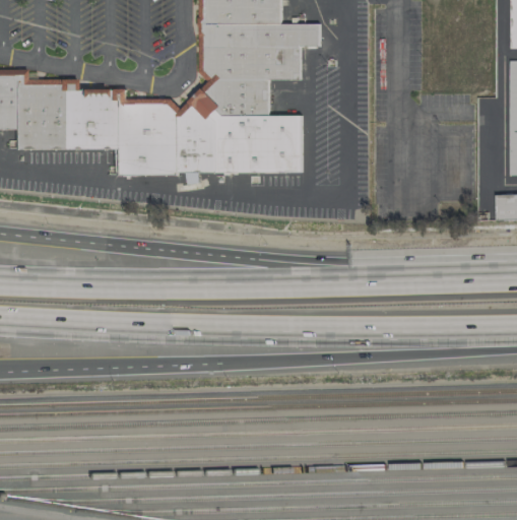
[(282,0),(282,23),(207,22),(207,0),(282,0)]
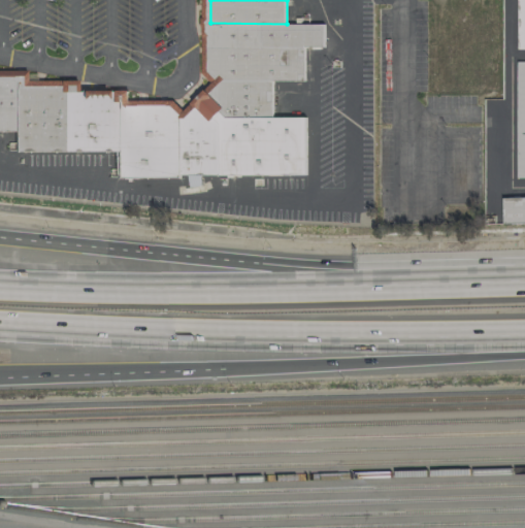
[(210,23),(209,70),(219,78),(221,84),(211,94),(228,117),(273,117),(273,79),(306,80),(306,45),(326,46),(326,25),(287,24),(210,23)]
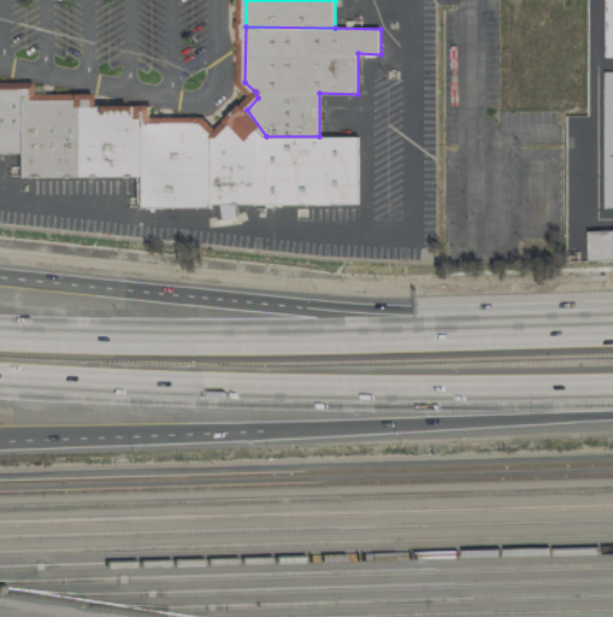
[(0,152),(19,153),(19,95),(15,90),(15,88),(0,88),(0,152)]
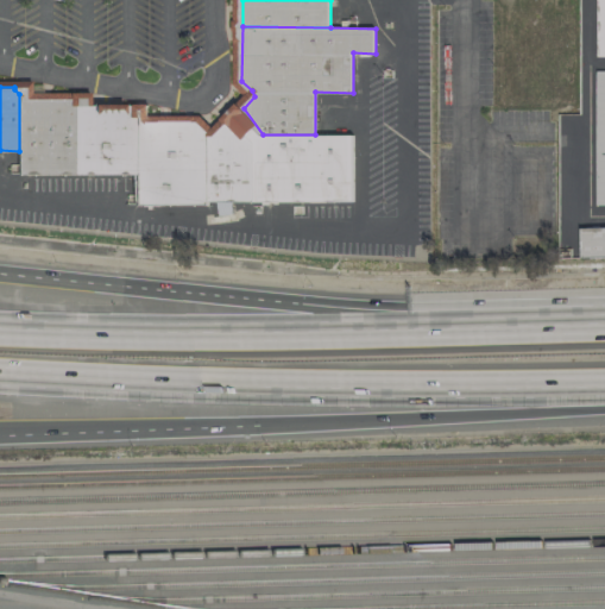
[(71,99),(27,99),(27,88),(14,87),(14,89),(19,94),(19,151),(19,174),(75,174),(76,106),(71,106),(71,99)]
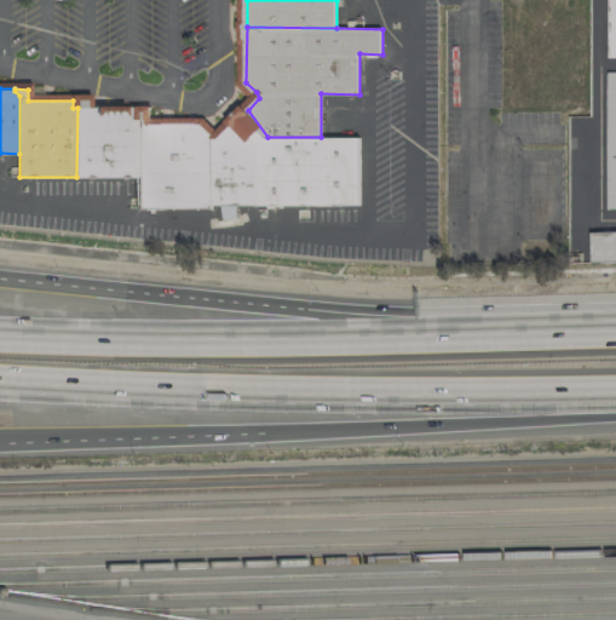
[(138,177),(76,177),(78,108),(73,108),(73,101),(72,95),(92,95),(92,107),(132,107),(132,119),(138,119),(138,177)]
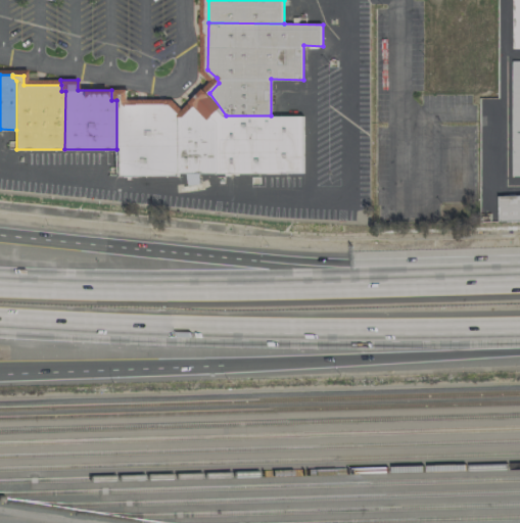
[(304,116),(271,115),(226,115),(209,93),(205,89),(191,102),(209,121),(214,116),(219,122),(220,173),(304,174),(304,116)]
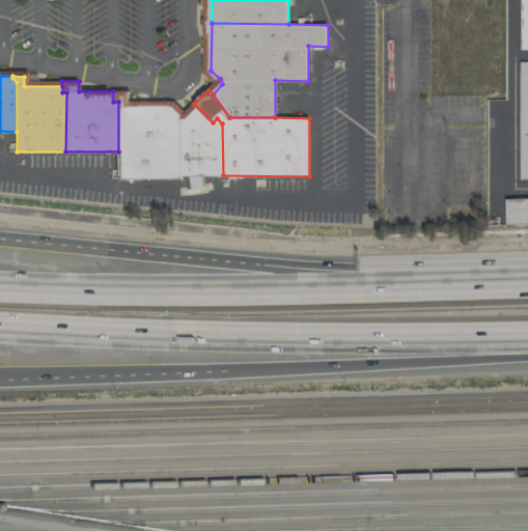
[(184,116),(173,106),(131,106),(131,91),(113,91),(113,102),(118,102),(118,151),(118,179),(183,179),(184,175),(184,116)]
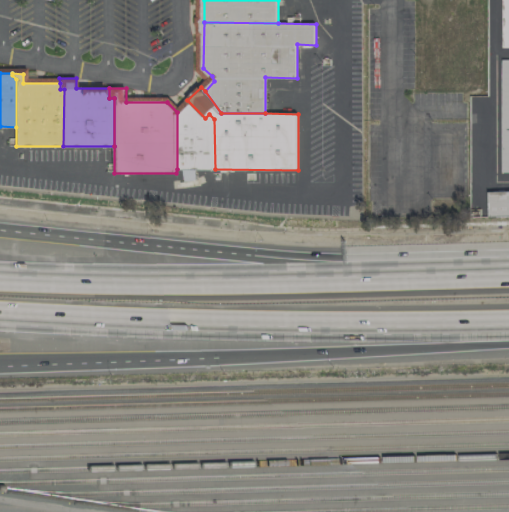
[(215,169),(177,169),(176,115),(177,112),(187,100),(205,118),(209,114),(214,119),(215,169)]
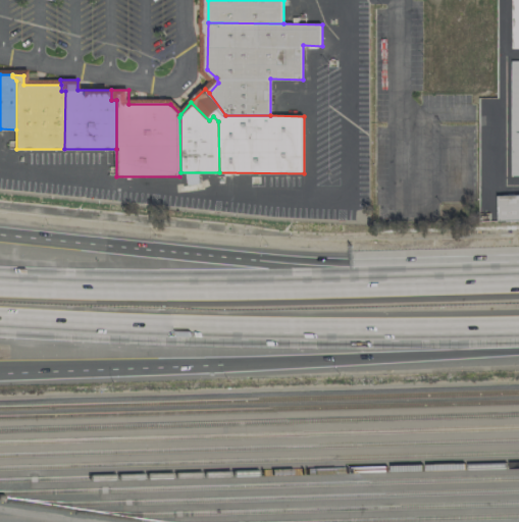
[(501,221),(518,220),(518,195),(501,196),(501,221)]
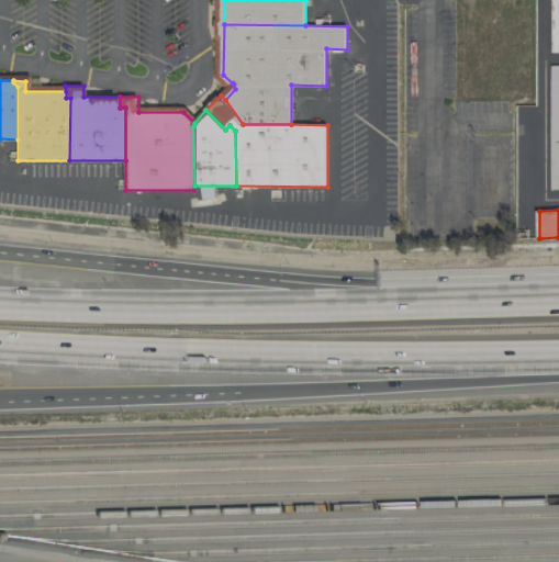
All buildings are outlined.
